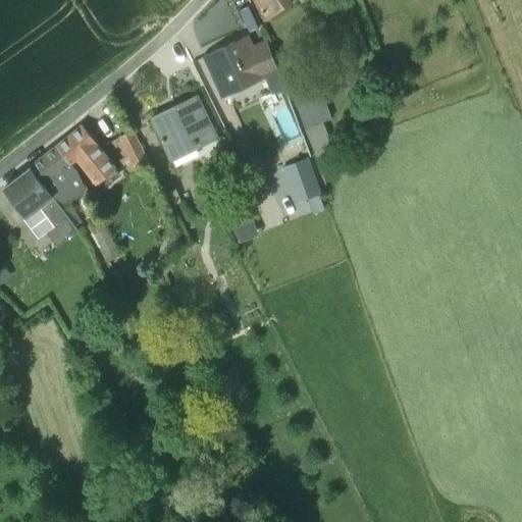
[(258,0),(271,19),(294,3),(291,0),(258,0)]
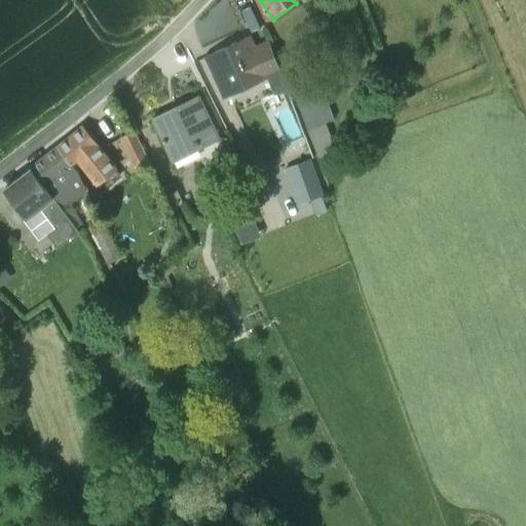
[(259,43),(255,34),(205,57),(222,89),(268,67),(273,76),(288,68),(273,37),(259,43)]
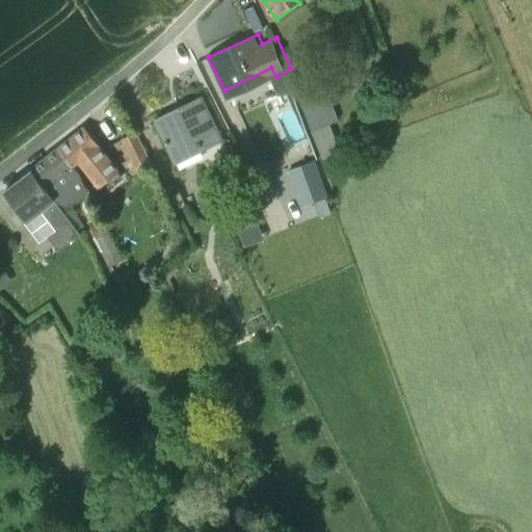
[(311,130),(338,121),(323,81),(296,91),(311,130)]
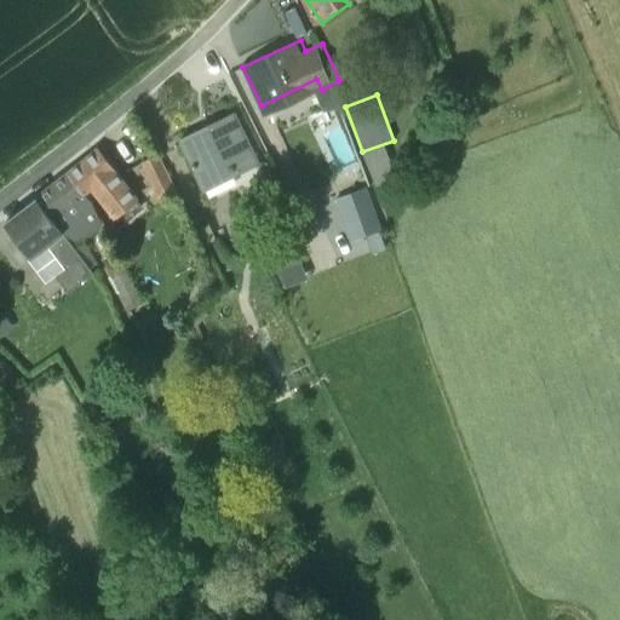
[(258,161),(235,113),(208,126),(211,131),(184,144),(182,138),(181,139),(205,188),(258,161)]
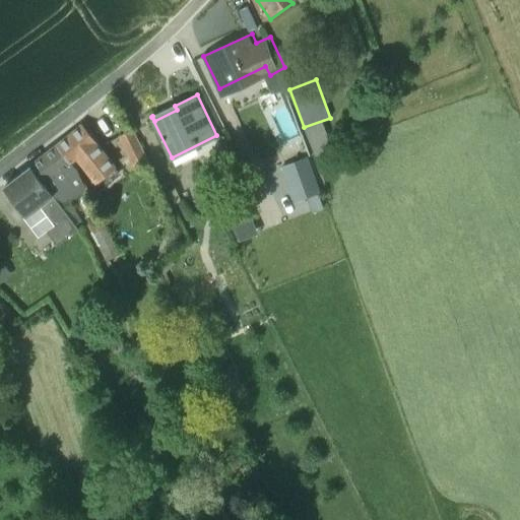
[(59,144),(73,163),(77,160),(96,184),(116,169),(82,126),(59,144)]
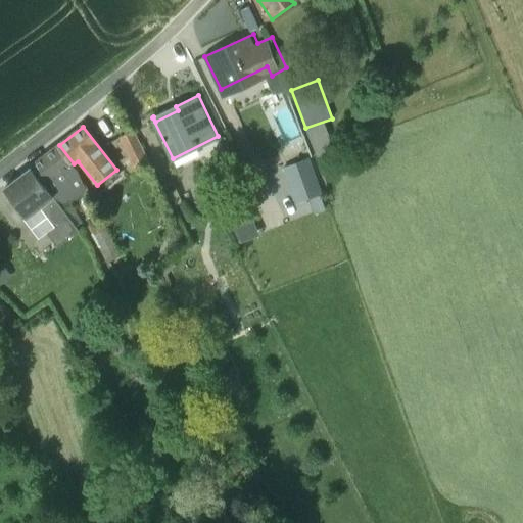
[(134,130),(120,137),(135,167),(148,159),(134,130)]
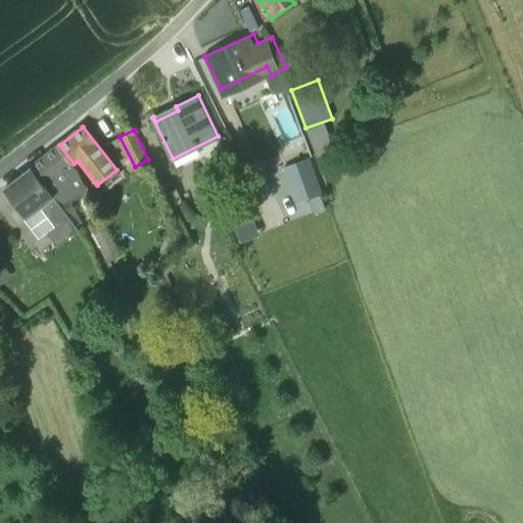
[(326,132),(310,137),(316,156),(333,150),(326,132)]
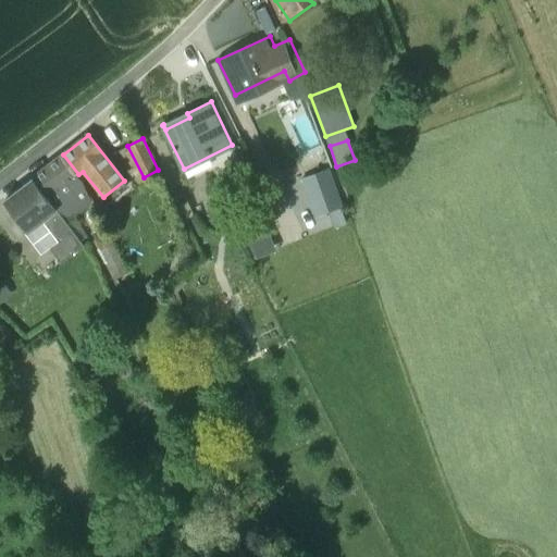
[(63,155),(34,177),(72,219),(93,202),(83,181),(78,175),(78,174),(63,155)]
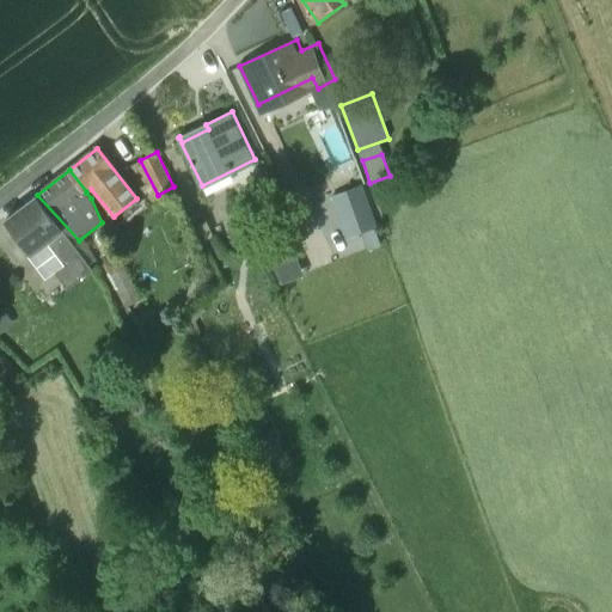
[(262,199),(273,194),(267,182),(256,187),(262,199)]
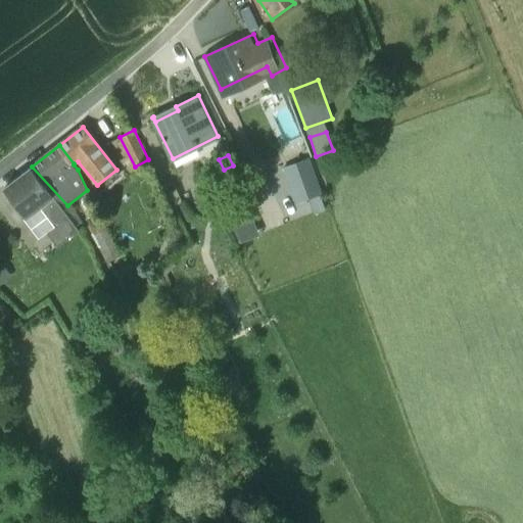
[(284,167),(285,169),(297,204),(324,195),(312,157),(284,167)]
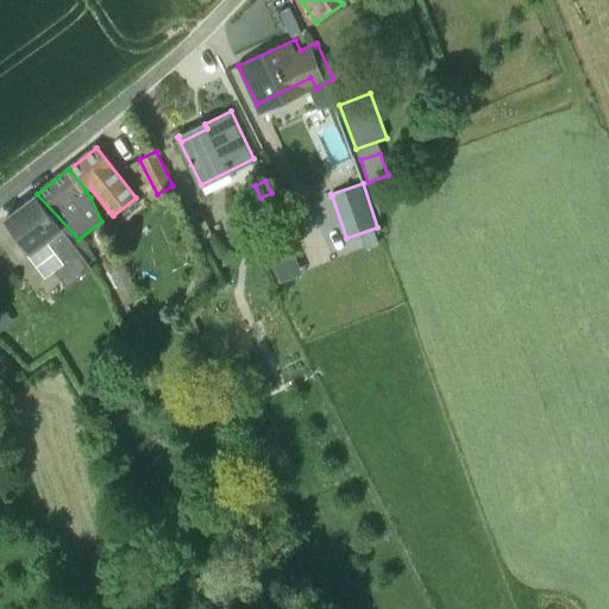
[(5,219),(6,220),(30,250),(45,237),(64,263),(55,270),(67,287),(92,268),(74,243),(79,239),(37,194),(5,219)]
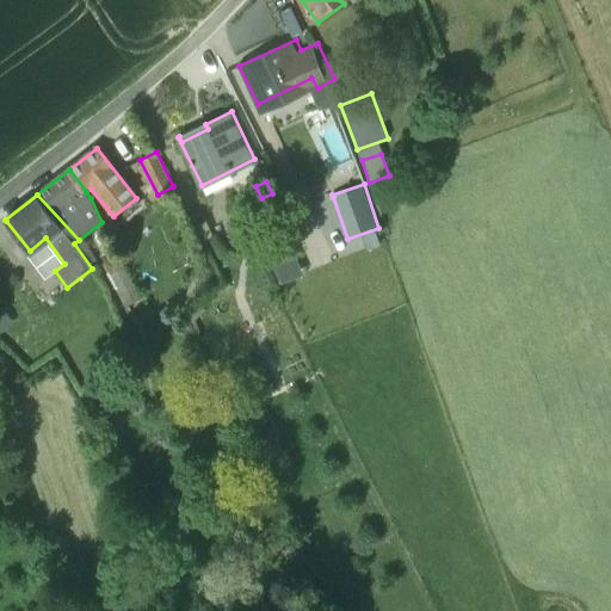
[(104,264),(125,307),(141,300),(119,255),(104,264)]
